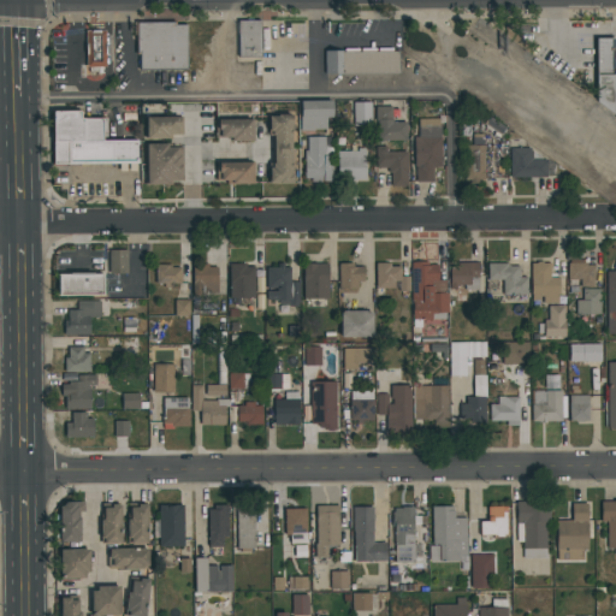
[(238,58),(262,57),(261,21),(238,22),(238,58)]
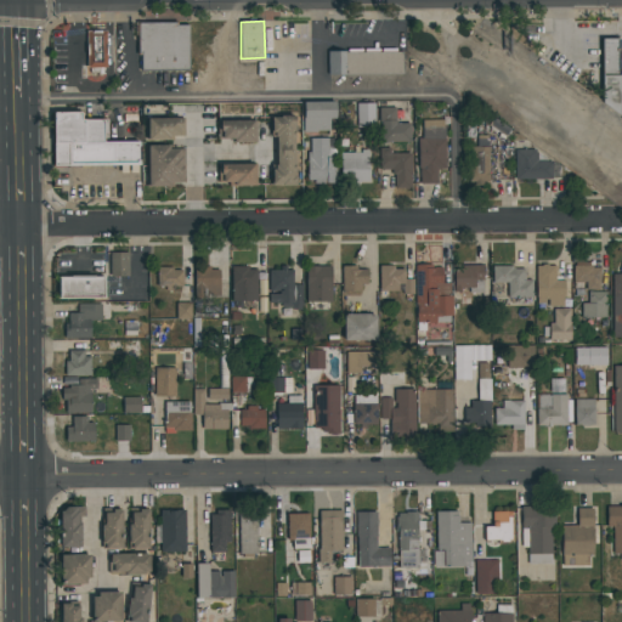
[(188,23),(139,24),(140,71),(190,71),(188,23)]
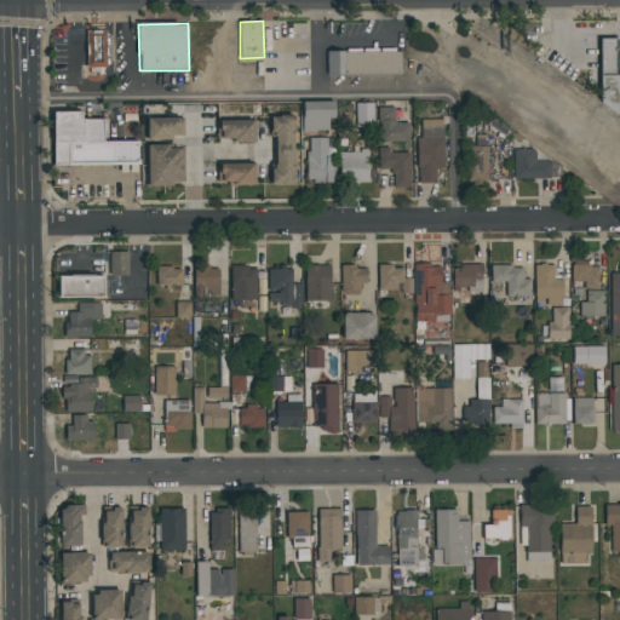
[(107,68),(105,30),(87,32),(87,68),(107,68)]
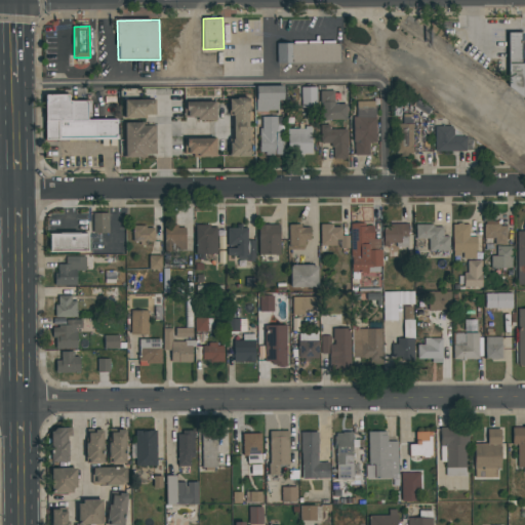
[(523,33),(508,33),(509,93),(524,92),(524,82),(523,33)]
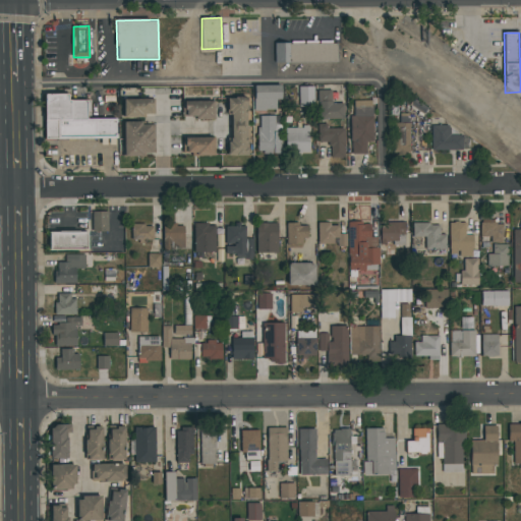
[(337,43),(275,45),(275,63),(338,62),(337,43)]
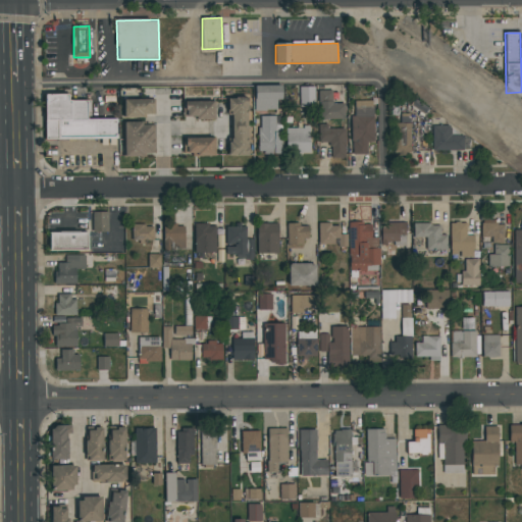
[(281,86),(254,86),(254,110),(277,110),(277,100),(281,100),(281,86)]
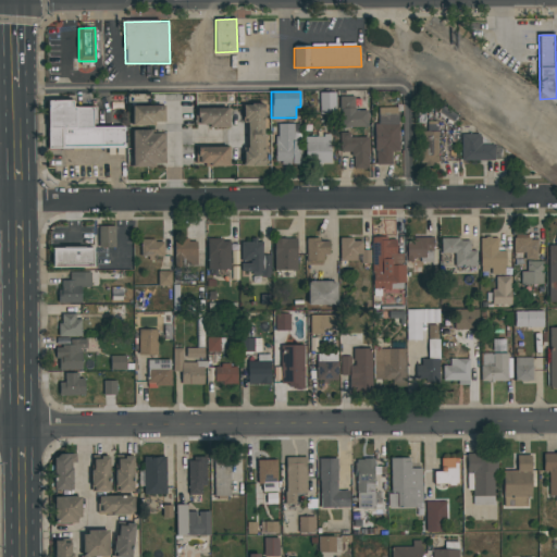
[(335,93),(319,93),(319,114),(335,114),(335,93)]
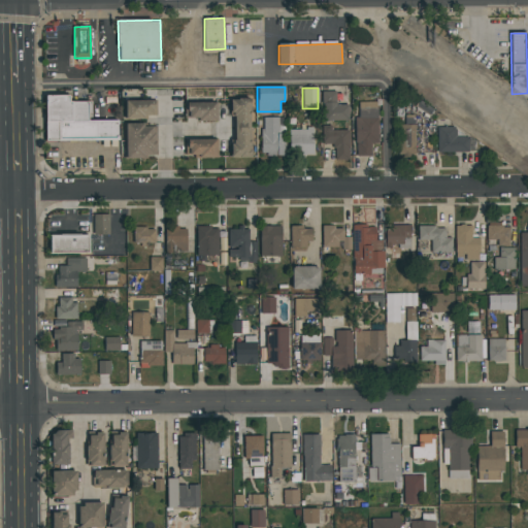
[(348,105),(336,104),(336,92),(322,92),(322,121),(348,121),(348,105)]
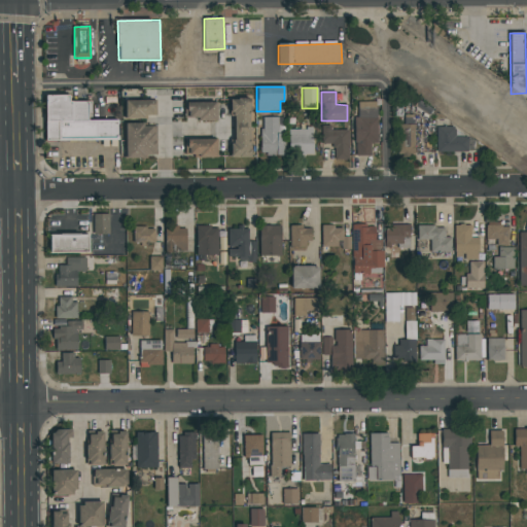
[(117,140),(117,119),(91,120),(91,101),(69,102),(69,95),(45,96),(45,141),(117,140)]
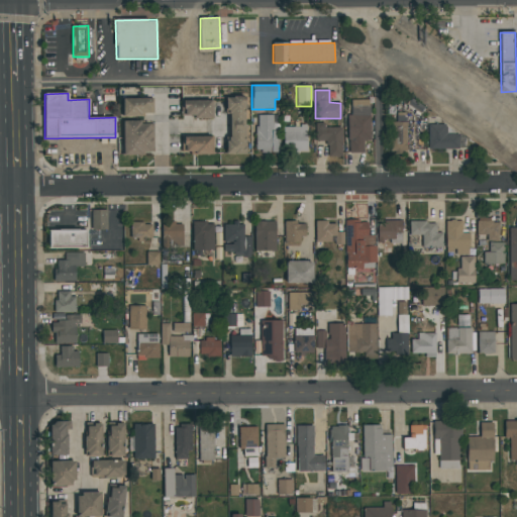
[(245,97),(227,97),(227,154),(244,154),(245,97)]
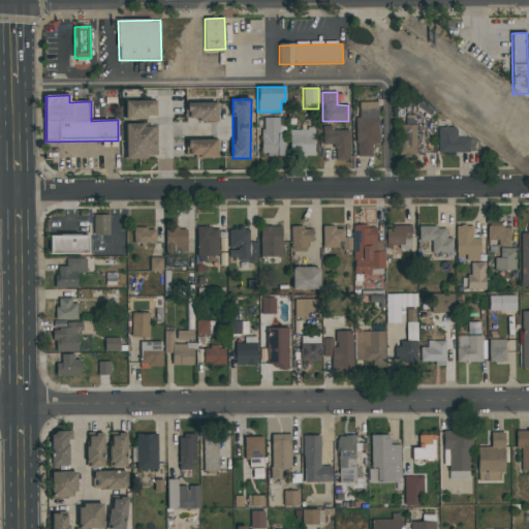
[(156,100),(124,101),(125,119),(156,119),(156,100)]
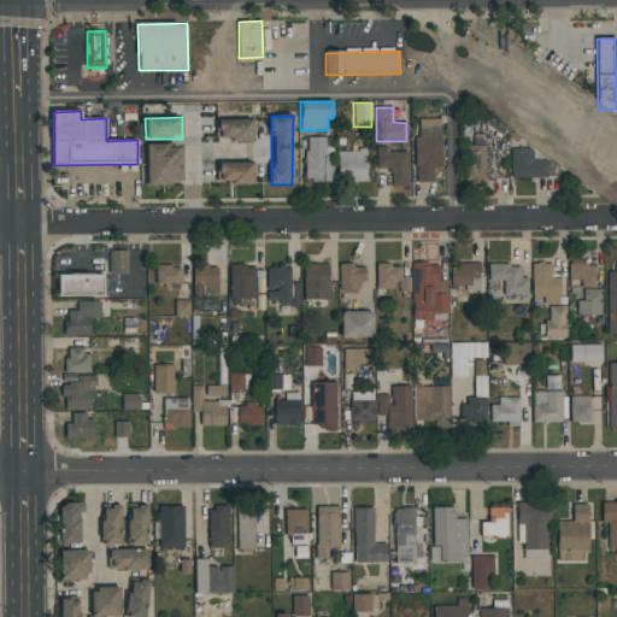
[(253,119),(216,121),(216,139),(229,139),(229,142),(254,142),(253,119)]
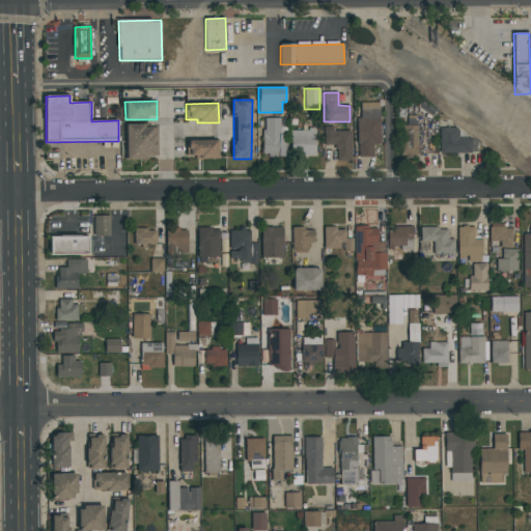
[(373,157),(373,145),(381,144),(380,103),(361,103),(361,117),(357,117),(358,158),(373,157)]
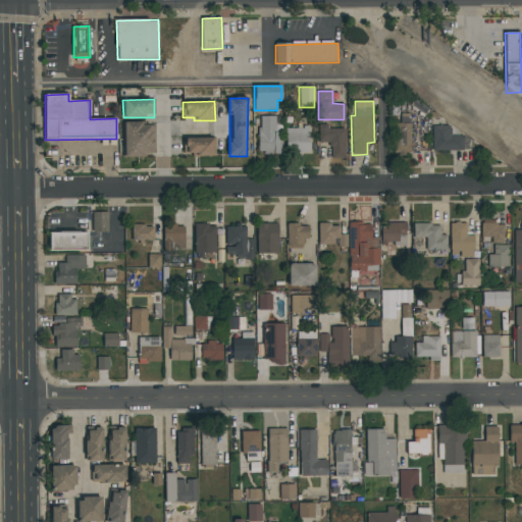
[(279,154),(280,116),(259,116),(258,154),(279,154)]
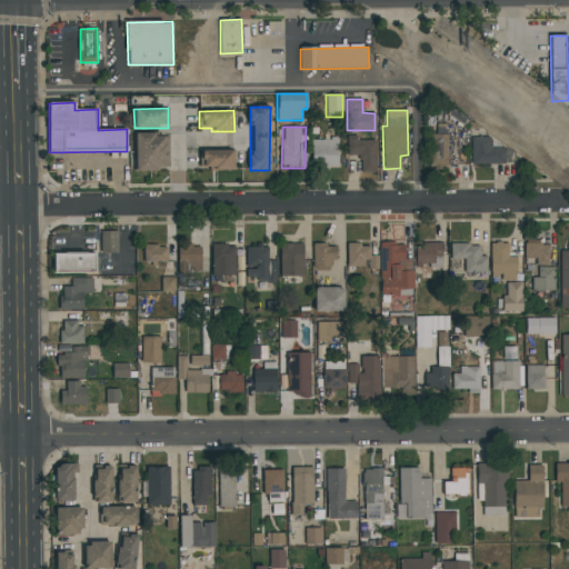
[(135,170),(169,169),(168,133),(133,135),(135,170)]
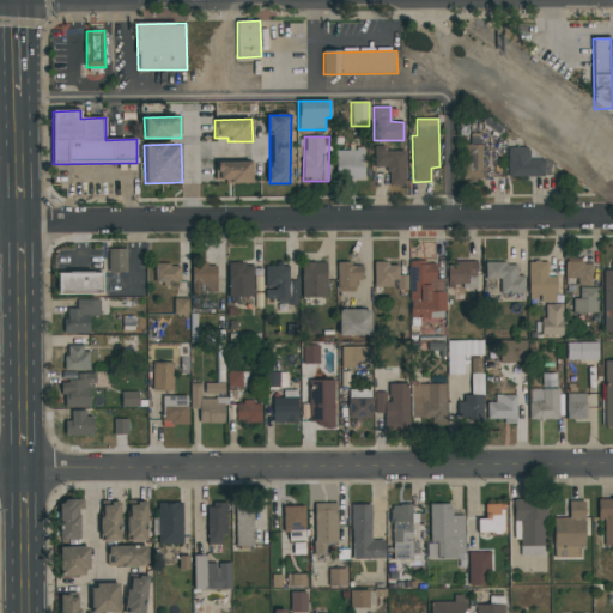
[(483,181),(480,145),(461,146),(463,182),(483,181)]
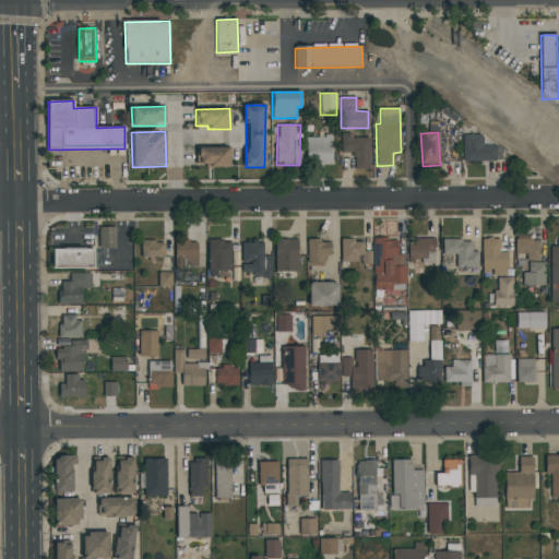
[(497,161),(496,145),(483,145),(482,134),(463,135),(463,162),(497,161)]
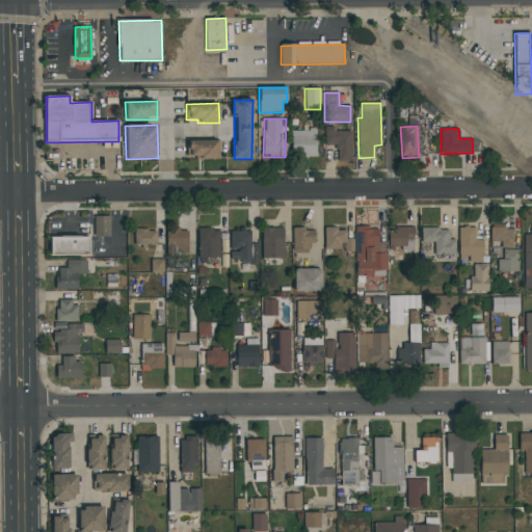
[(291,130),(292,149),(301,149),(301,157),(316,157),(316,130),(291,130)]
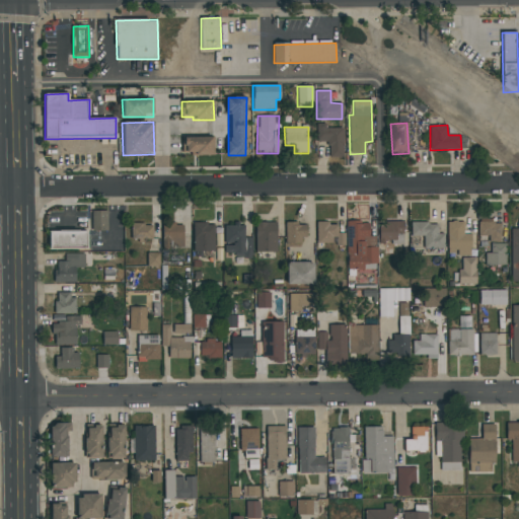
[(343,157),(343,128),(316,127),(316,142),(328,142),(328,157),(343,157)]
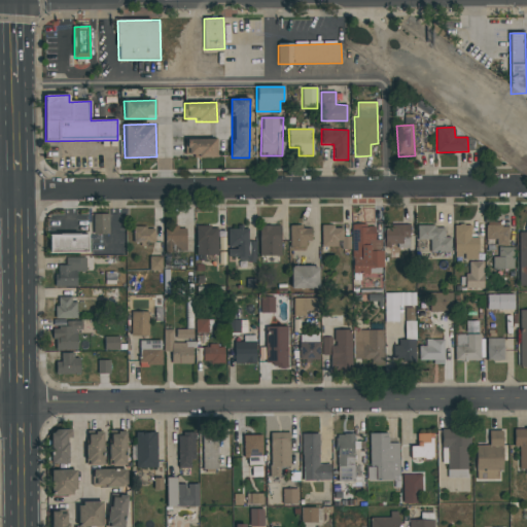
[(185,157),(217,156),(217,139),(185,139),(185,157)]
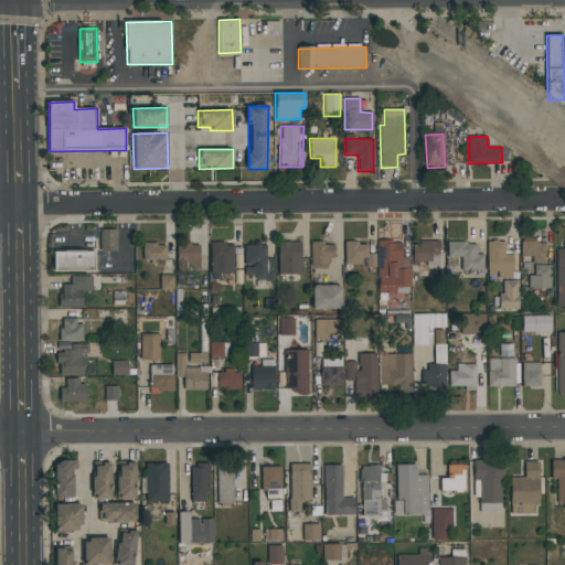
[(117,230),(99,230),(100,252),(117,252),(117,230)]
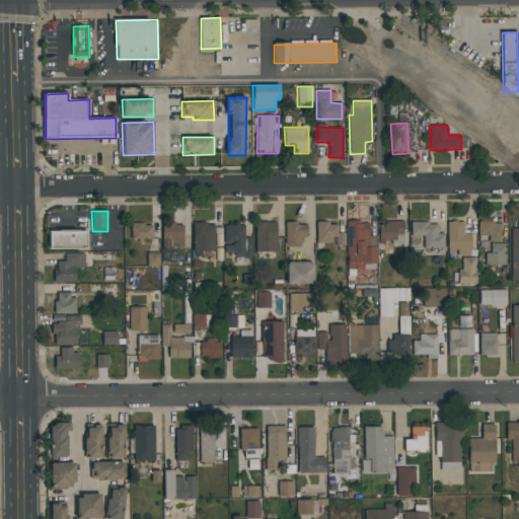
[(478,235),(489,235),(489,241),(501,242),(501,221),(478,220),(478,235)]
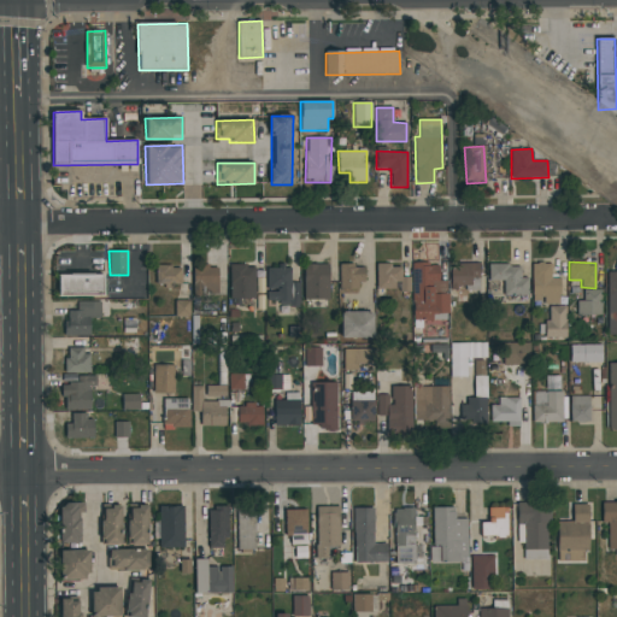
[(559,304),(560,278),(551,278),(552,264),(533,263),(532,304),(559,304)]
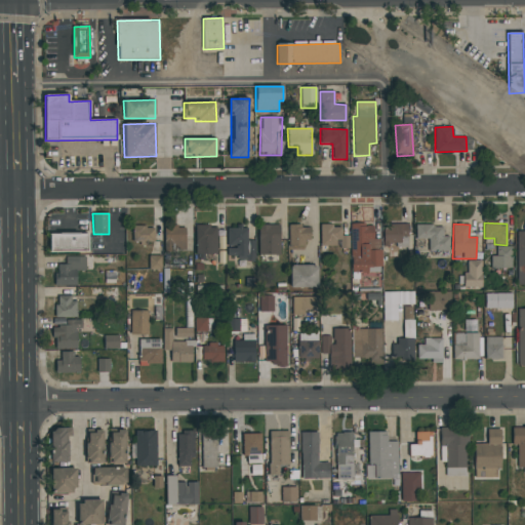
[(280,255),(280,225),(258,225),(258,255),(280,255)]
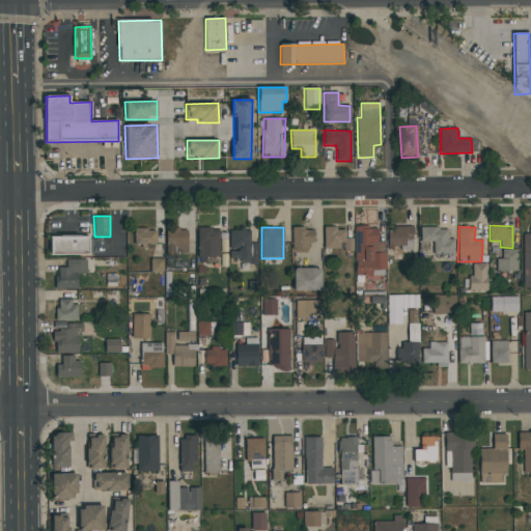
[(383,295),(383,271),(387,271),(387,252),(385,252),(384,242),(379,242),(378,227),(355,227),(356,295),(383,295)]
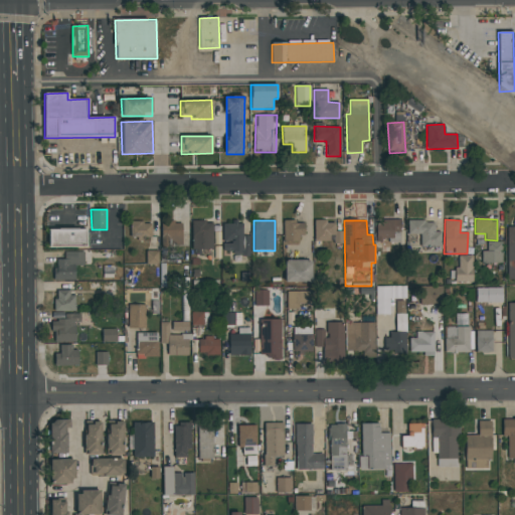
[(400,220),(375,220),(376,237),(400,236),(400,220)]
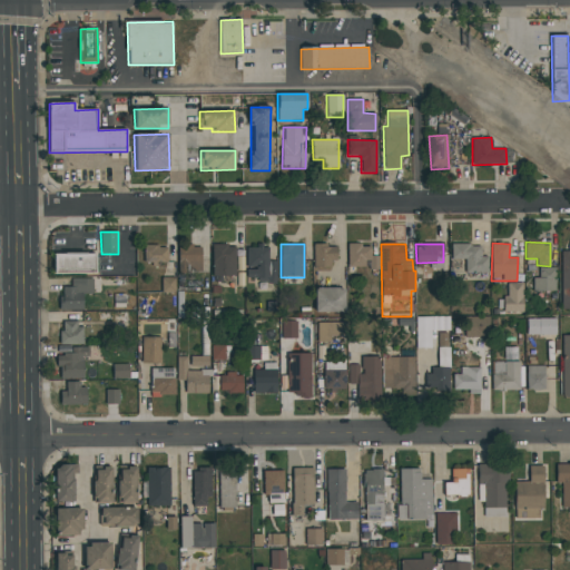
[(481,244),(451,245),(452,259),(465,259),(465,274),(488,273),(488,257),(481,257),(481,244)]
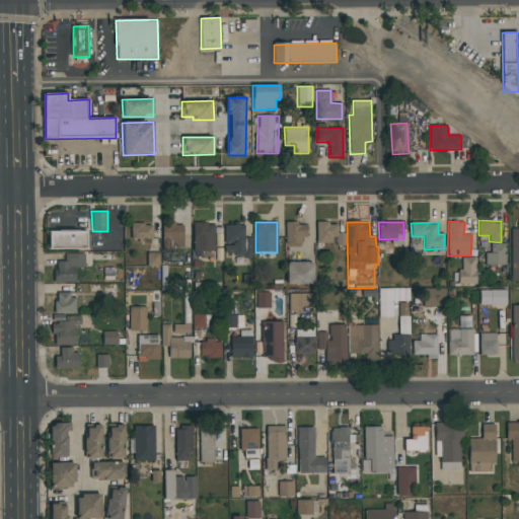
[(132,241),(153,240),(152,223),(131,224),(132,241)]
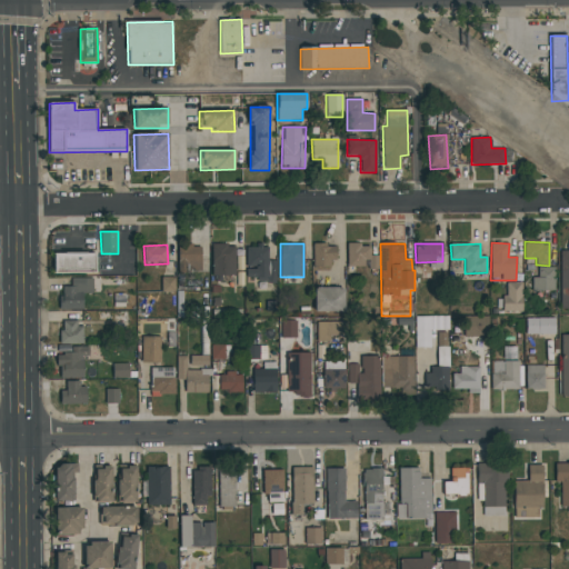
[(212,276),(236,276),(236,245),(212,245),(212,276)]
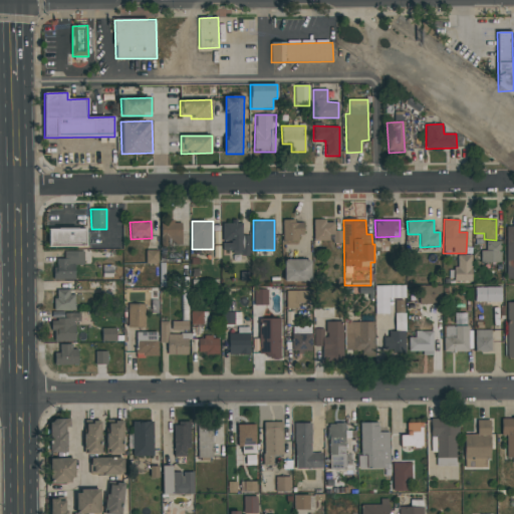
[(282,241),(302,241),(302,221),(282,221),(282,241)]
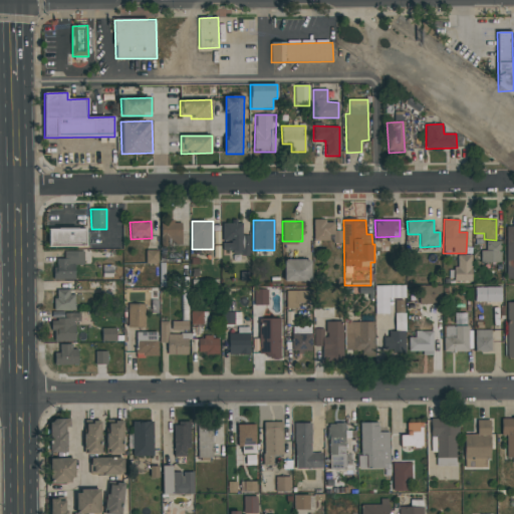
[(314,242),(342,241),(341,231),(334,231),(334,221),(313,221),(314,242)]
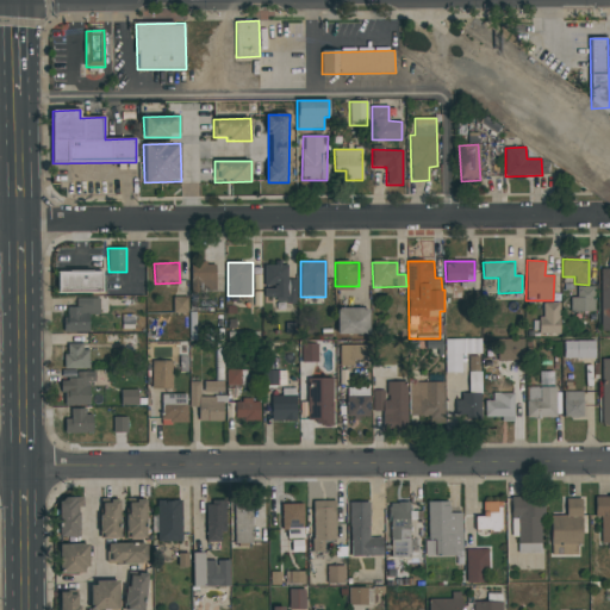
[(191,263),(192,290),(216,288),(216,263),(191,263)]
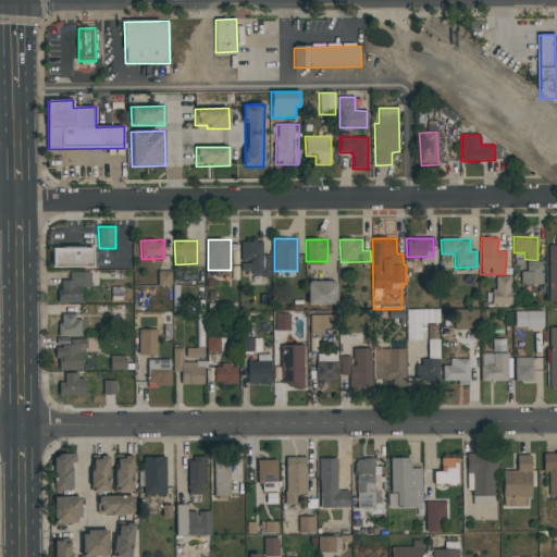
[(242,240),(240,271),(251,271),(251,277),(271,277),(271,256),(262,256),(262,242),(242,240)]
